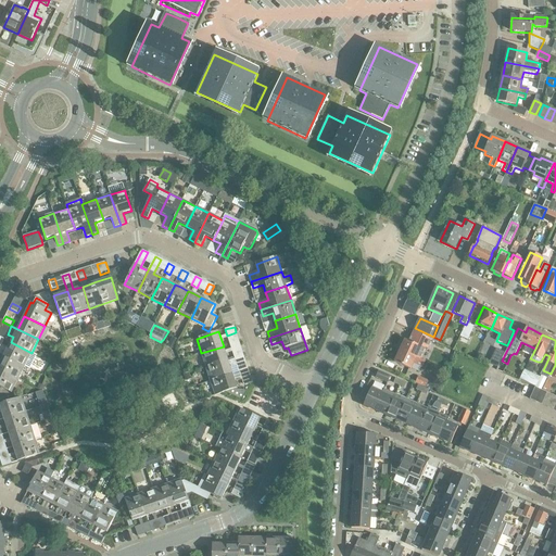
[(405,340),(401,351),(426,363),(428,357),(418,354),(421,348),(405,340)]
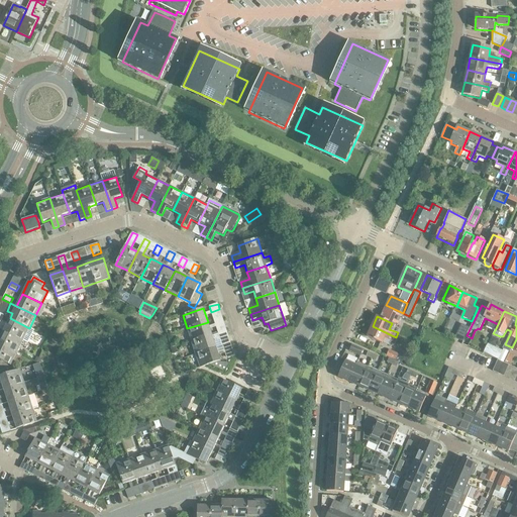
[(215,325),(224,322),(222,317),(213,319),(215,325)]
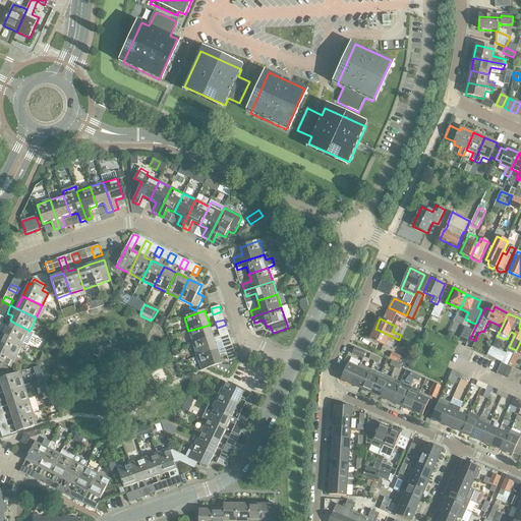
[(0,331),(4,333),(23,343),(30,331),(10,321),(6,329),(0,325),(0,331)]
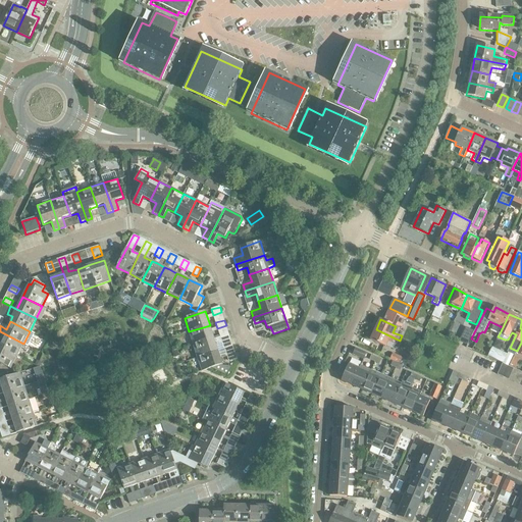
[(214,337),(210,325),(189,331),(194,345),(214,338),(214,337)]
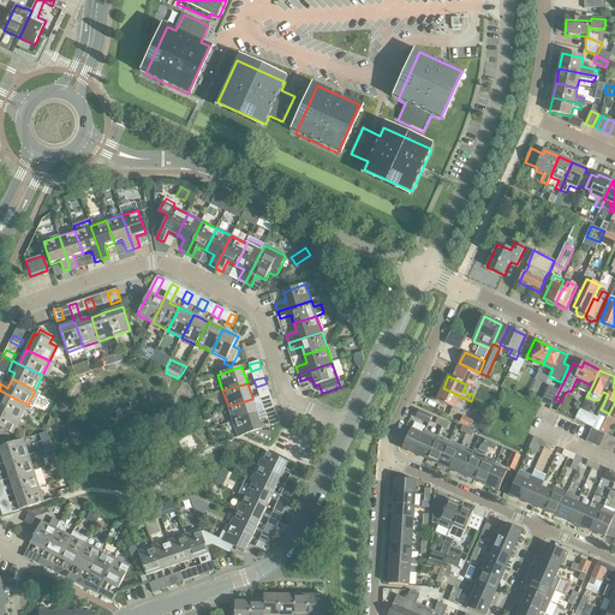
[(551,406),(555,399),(560,389),(549,384),(541,401),(551,406)]
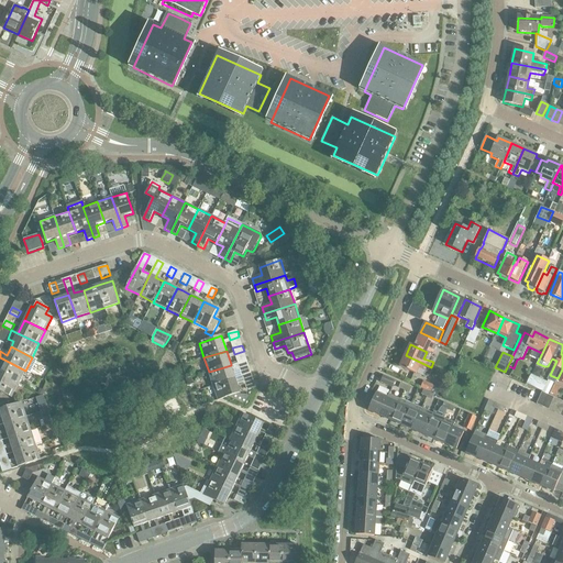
[(431,367),(406,355),(400,367),(416,374),(419,368),(428,373),(431,367)]
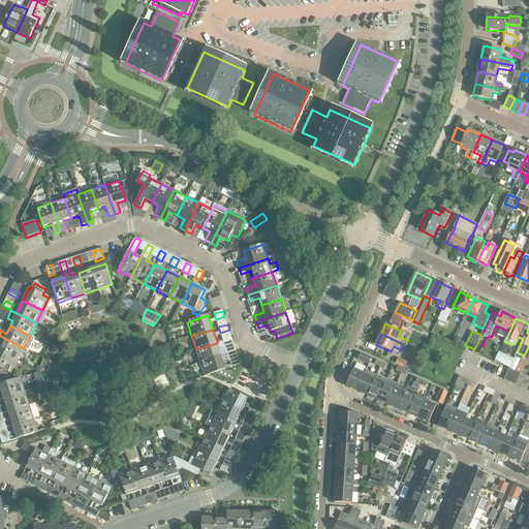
[(4,338),(0,345),(0,351),(18,361),(24,348),(4,338)]
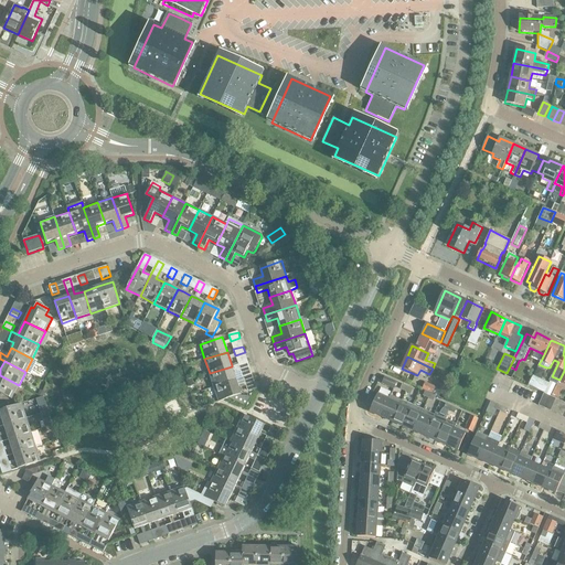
[(210,373),(214,387),(236,381),(234,372),(249,366),(247,361),(232,365),(232,366),(210,373)]
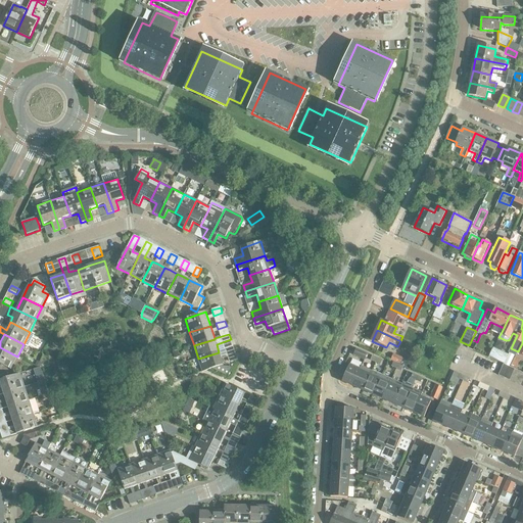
[(17,357),(0,347),(0,364),(10,370),(17,357)]
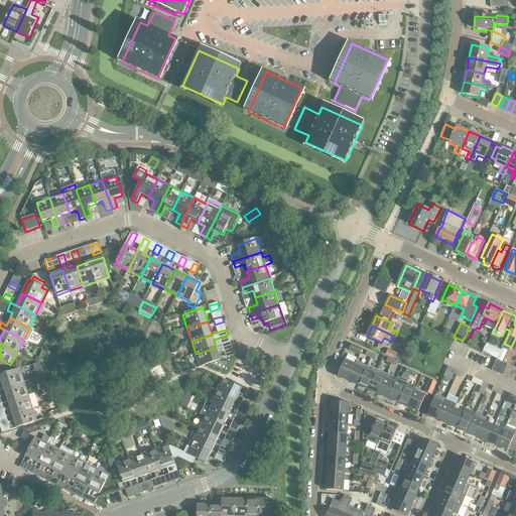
[(224,351),(232,348),(231,343),(222,345),(224,351)]
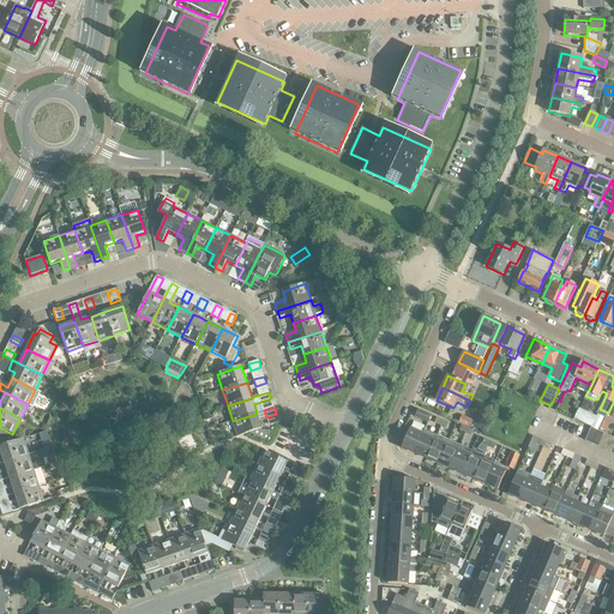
[(581,408),(575,419),(593,427),(597,416),(581,408)]
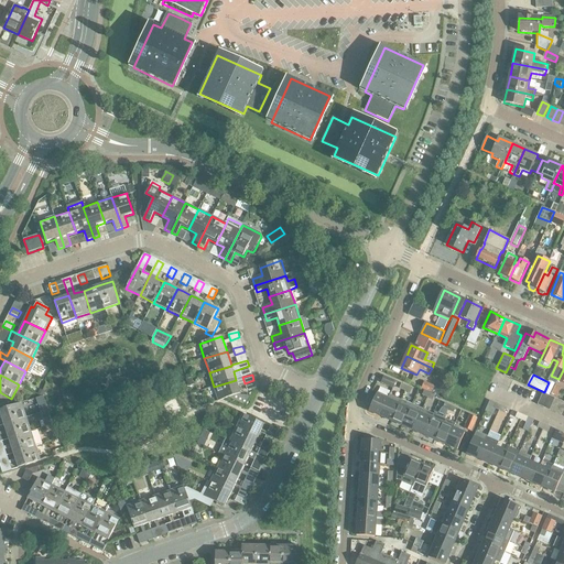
[(381,383),(393,388),(396,381),(384,377),(381,383)]
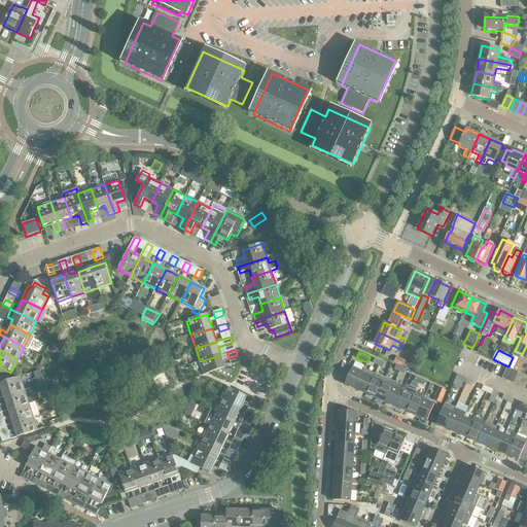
[(204,376),(208,374),(214,372),(230,380),(234,371),(233,371),(233,372),(229,371),(224,370),(224,369),(225,369),(220,355),(200,361),(204,376)]
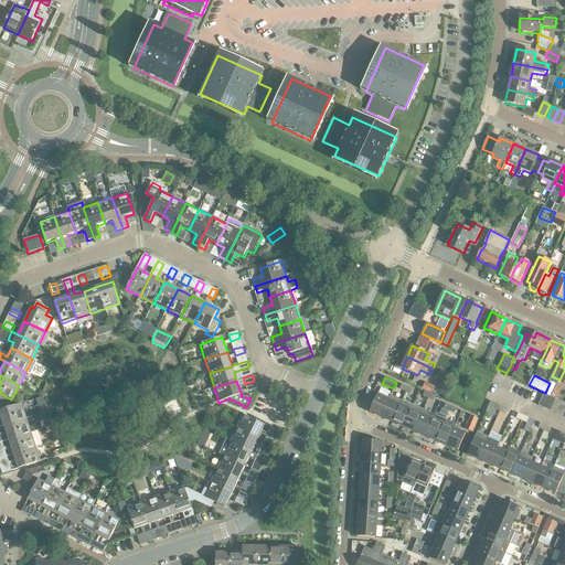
[(422,388),(441,398),(445,392),(425,382),(422,388)]
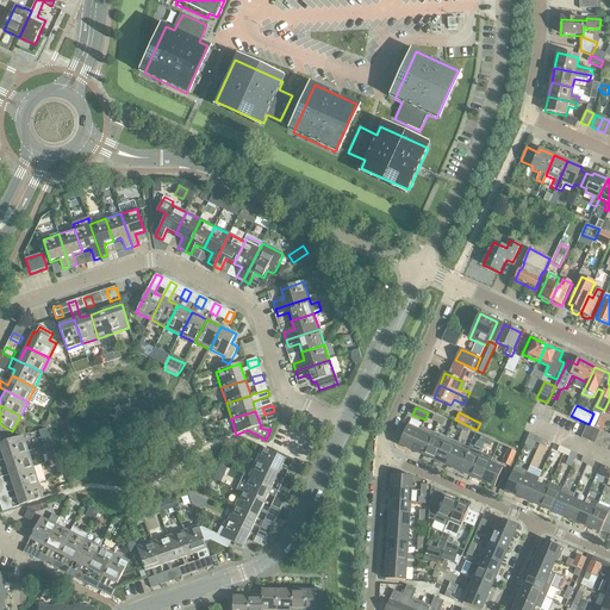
[(399,446),(411,450),(421,430),(409,424),(399,446)]
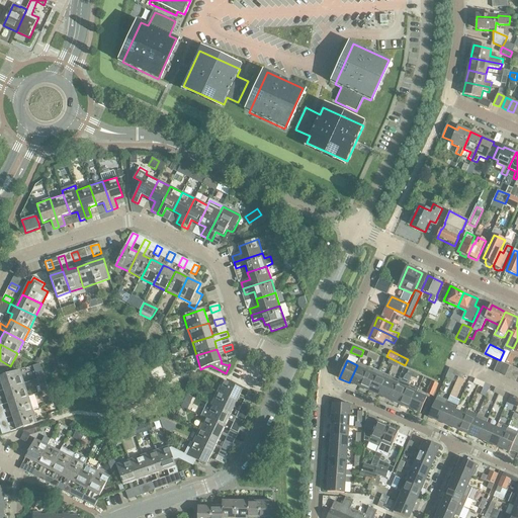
[(494,372),(499,374),(504,363),(499,361),(494,372)]
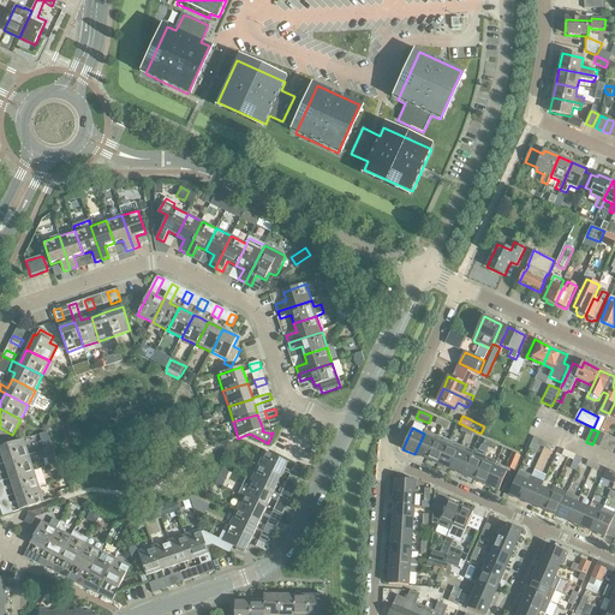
[(415,454),(427,460),(437,436),(425,430),(424,434),(415,454)]
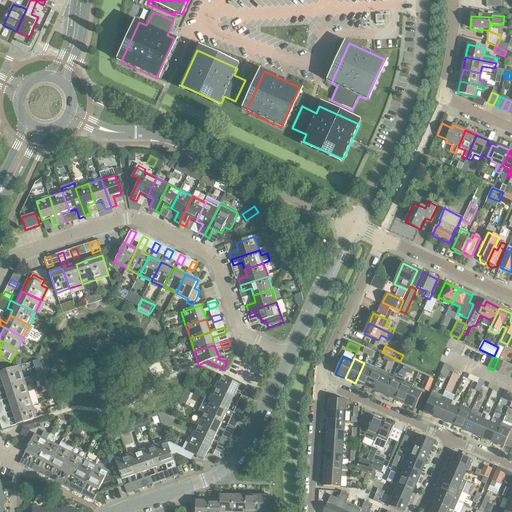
[(493,370),(499,372),(504,362),(498,359),(493,370)]
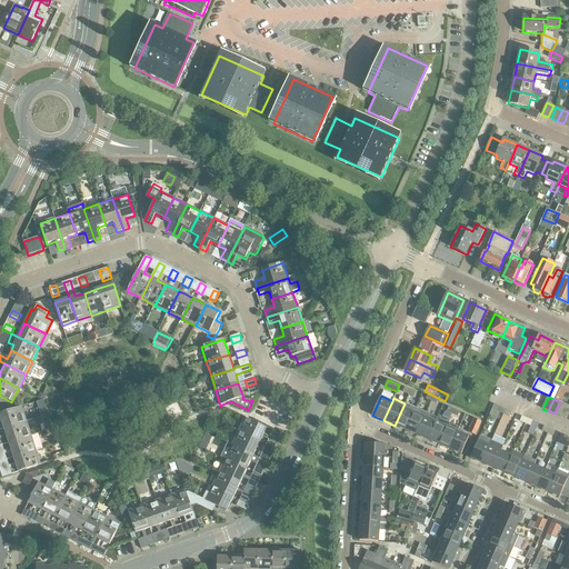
[(555,413),(560,417),(566,405),(560,402),(555,413)]
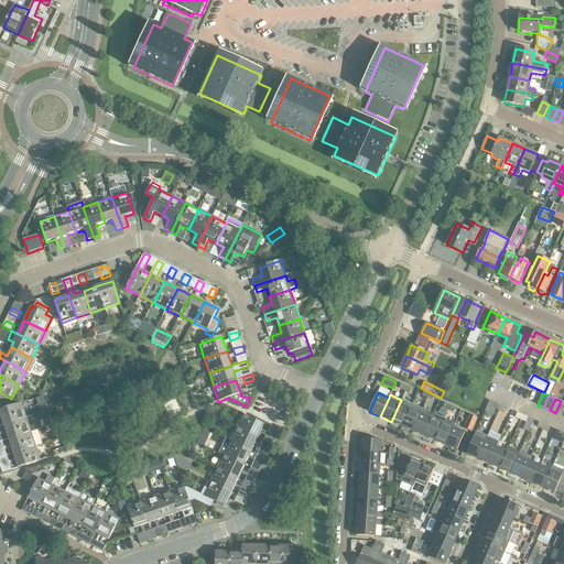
[(391,422),(402,426),(412,404),(401,400),(391,422)]
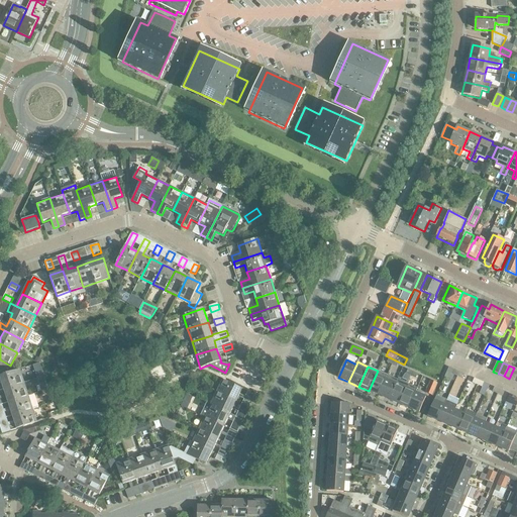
[(457,377),(459,372),(449,368),(444,378),(451,382),(454,375),(457,377)]
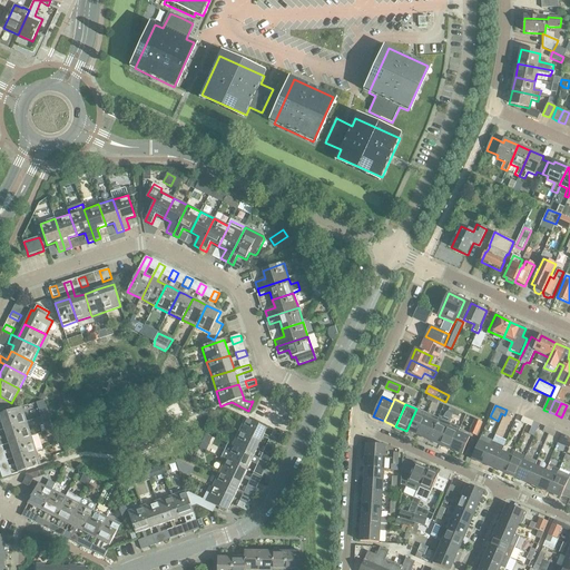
[(0,414),(0,418),(5,430),(27,422),(21,408),(0,414)]
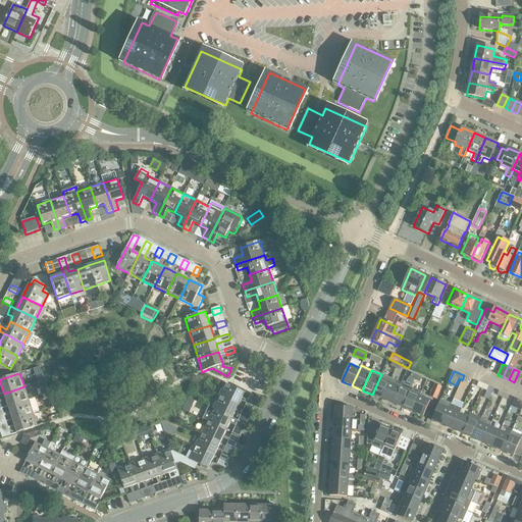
[(372,395),(382,399),(392,379),(381,374),(372,395)]
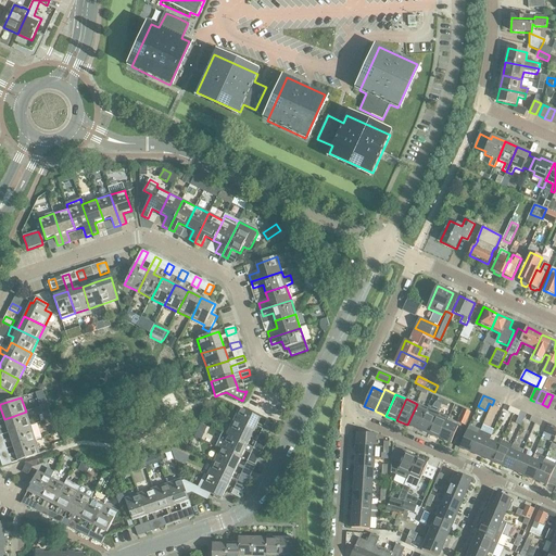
[(407,425),(418,430),(428,408),(417,404),(407,425)]
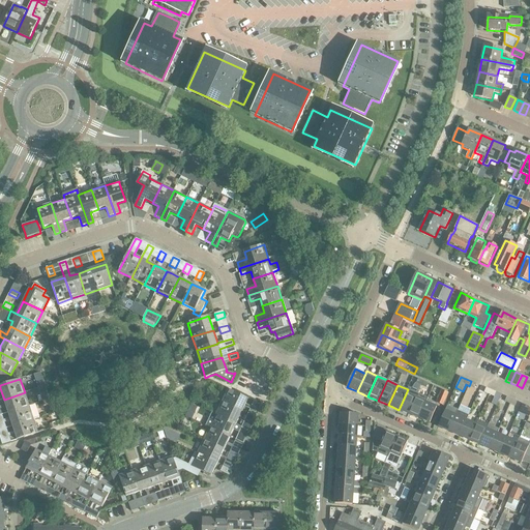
[(229,389),(223,403),(242,412),(248,399),(229,389)]
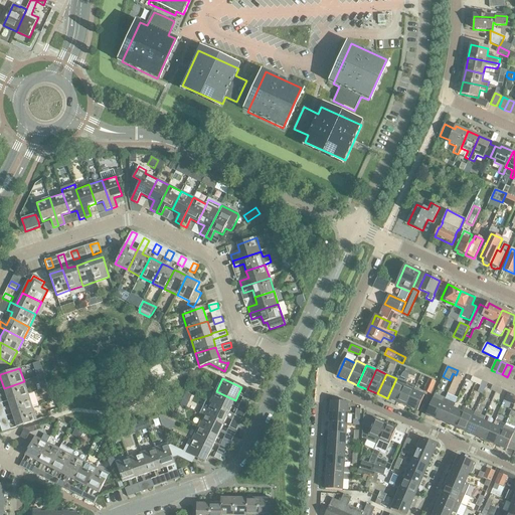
[(387,398),(397,402),(406,382),(396,378),(387,398)]
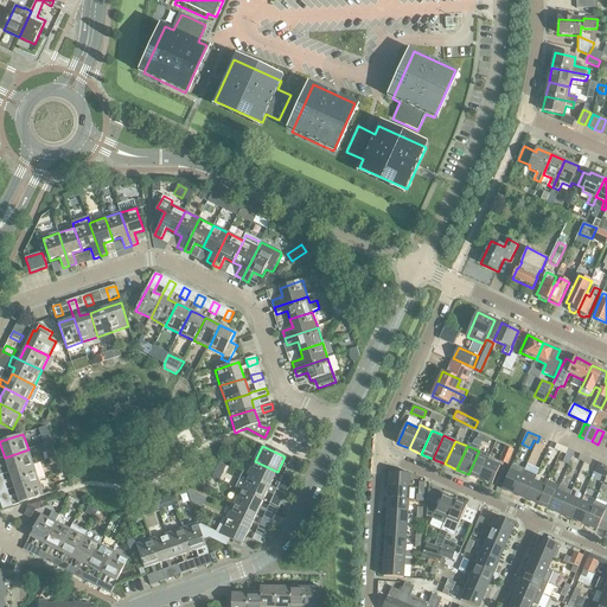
[(500,461),(508,465),(513,451),(506,447),(500,461)]
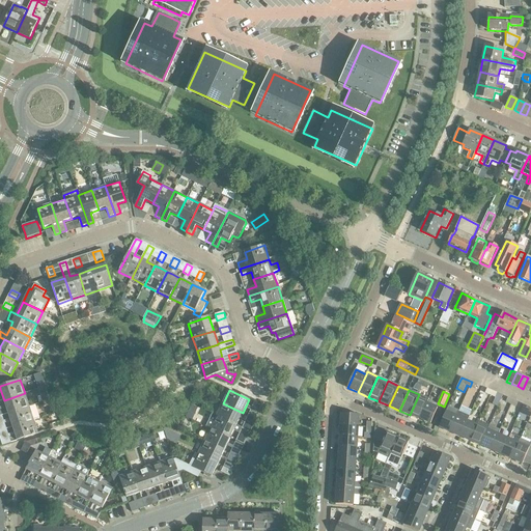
[(4,400),(8,414),(29,407),(25,393),(4,400)]
